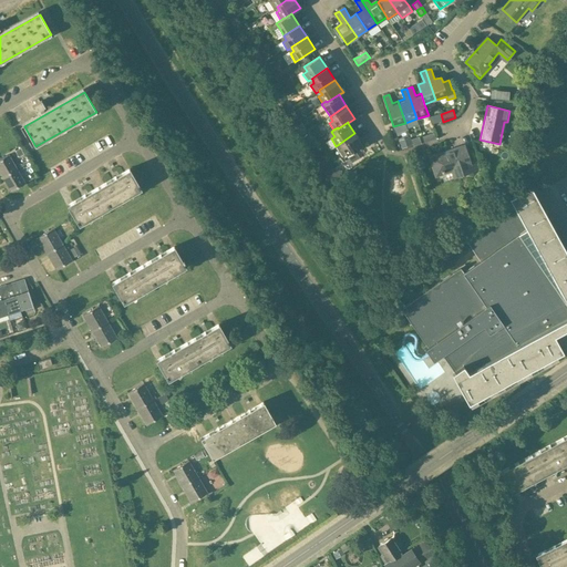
[(362,146),(354,133),(339,144),(342,148),(338,151),(343,158),(347,156),(356,151),(362,146)]
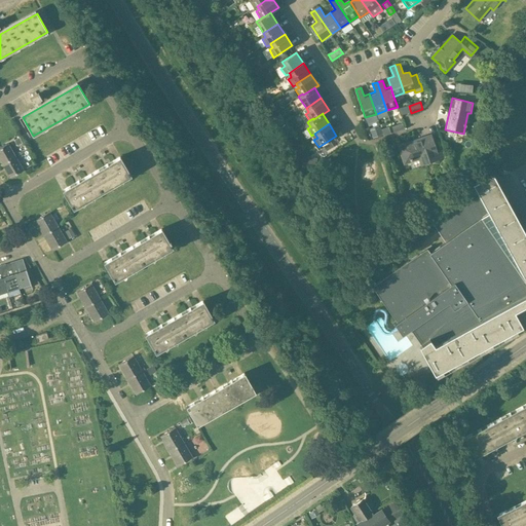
[(421,164),(443,157),(441,149),(436,150),(430,136),(399,146),(405,163),(419,158),(421,164)]
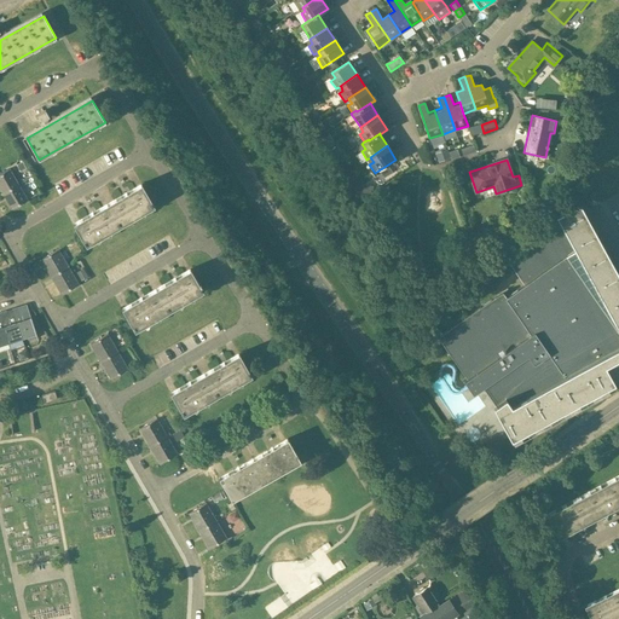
[(388,165),(379,171),(383,177),(392,172),(388,165)]
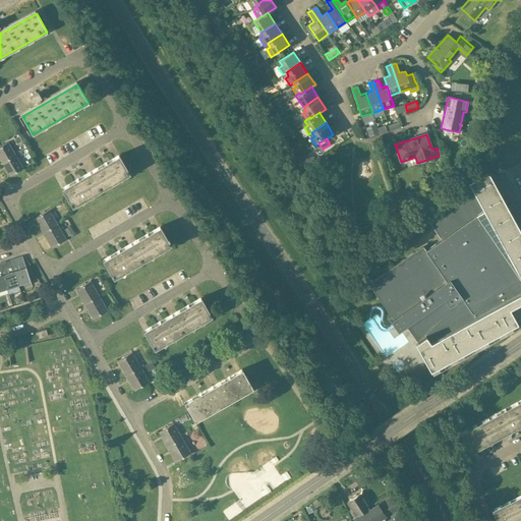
[(0,147),(0,158),(2,163),(15,156),(8,142),(0,147)]
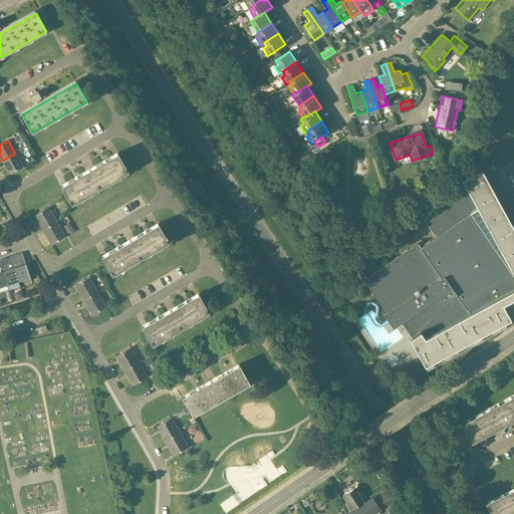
[(117,153),(89,170),(100,188),(129,172),(117,153)]
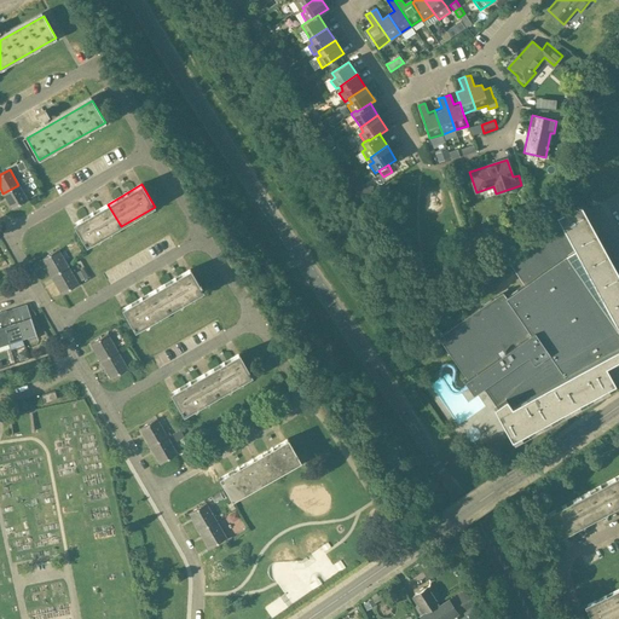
[(28,200),(18,185),(3,194),(12,209),(28,200)]
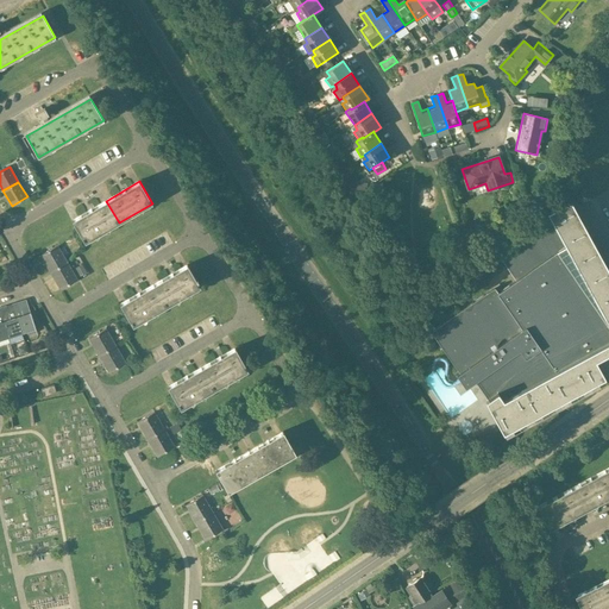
[(86,242),(119,223),(106,201),(73,220),(86,242)]
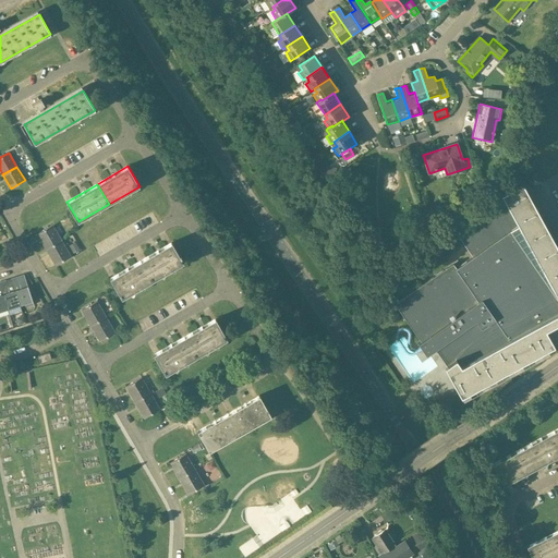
[(543,223),(522,185),(501,196),(507,206),(459,238),(472,257),(456,268),(453,264),(395,304),(421,341),(417,342),(426,355),(435,349),(438,353),(446,349),(461,376),(470,371),(476,384),(541,349),(541,348),(538,349),(536,343),(557,331),(557,271),(535,230),(543,223)]
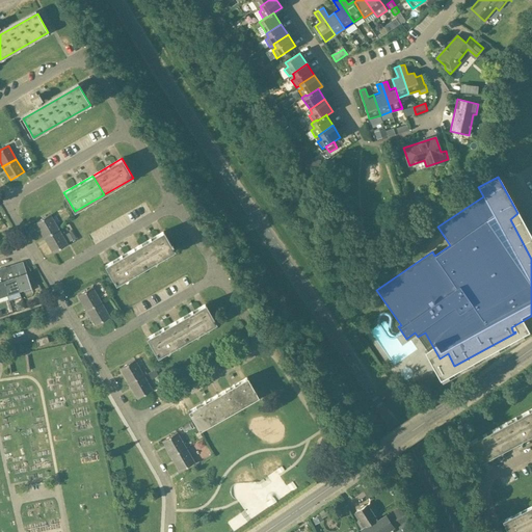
[(36,222),(45,238),(59,230),(50,214),(36,222)]
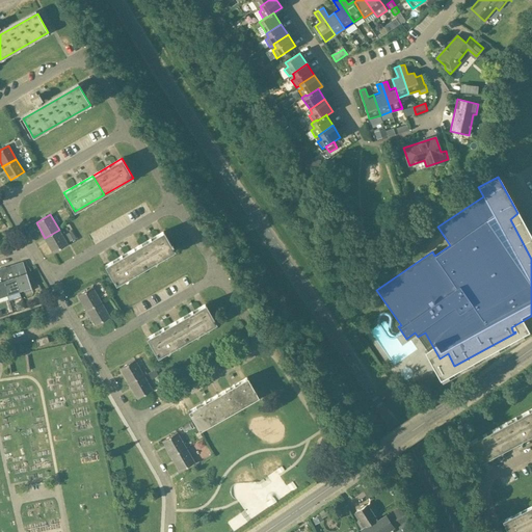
[(71,229),(64,232),(69,239),(75,237),(71,229)]
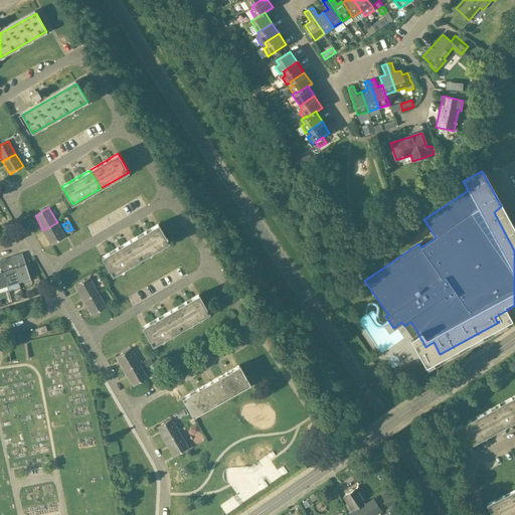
[(65,237),(57,222),(43,230),(51,244),(65,237)]
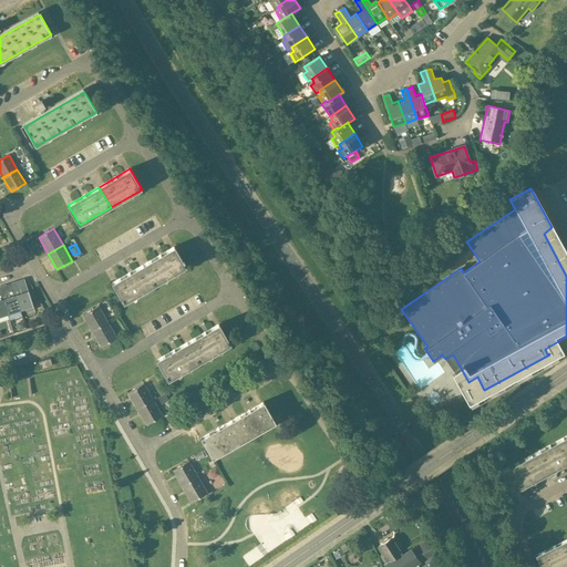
[(174,247),(143,265),(155,285),(186,267),(174,247)]
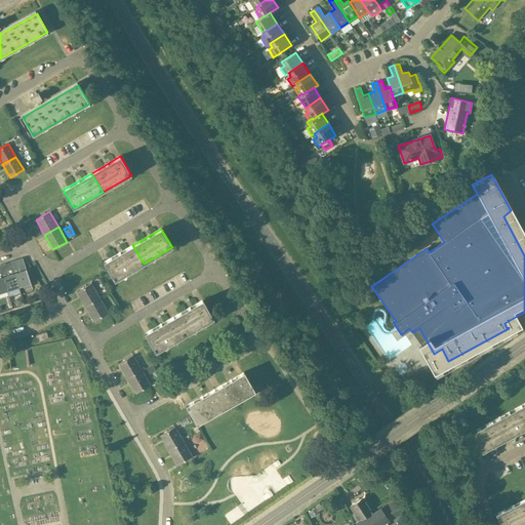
[(114,280),(144,264),(132,245),(104,261),(114,280)]
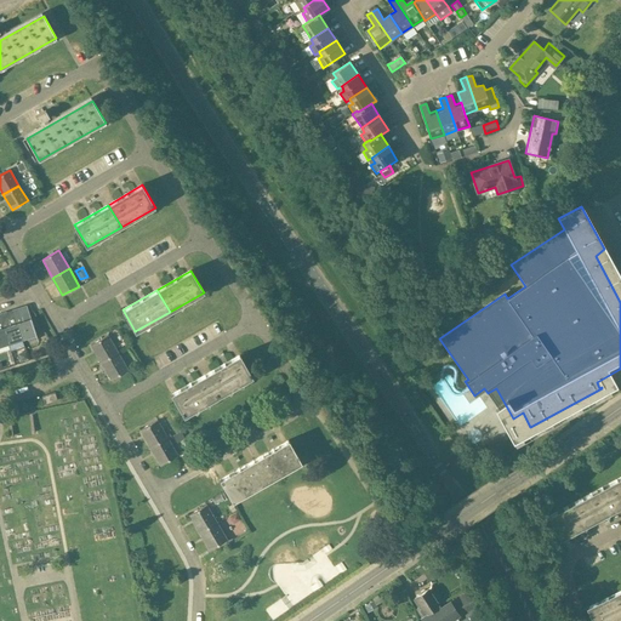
[(38,340),(30,318),(27,306),(12,311),(22,341),(27,339),(28,341),(30,342),(38,340)]
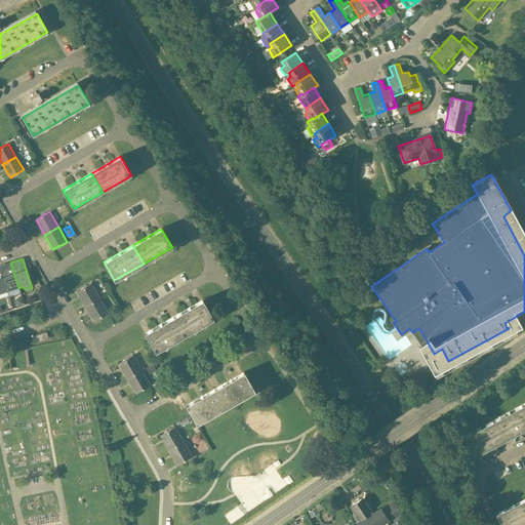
[(0,270),(7,292),(18,288),(10,263),(0,266),(0,270)]
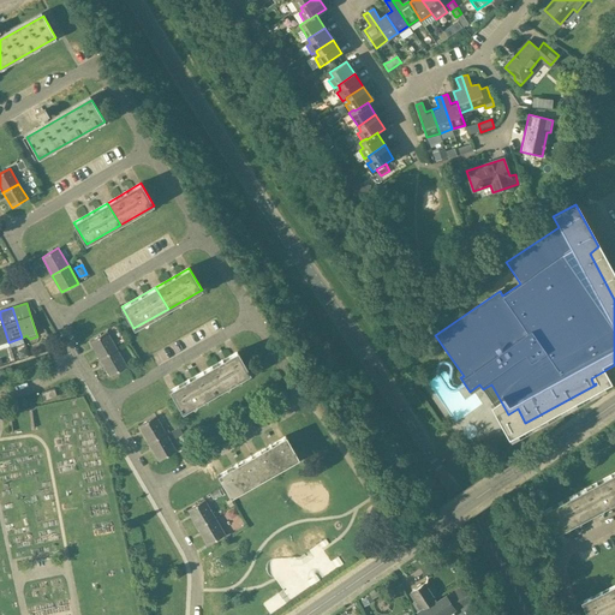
[(90,341),(100,359),(117,350),(107,332),(90,341)]
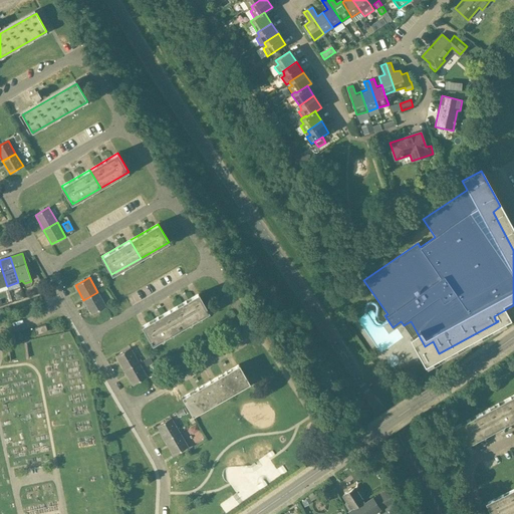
[(106,306),(97,292),(83,300),(92,314),(106,306)]
